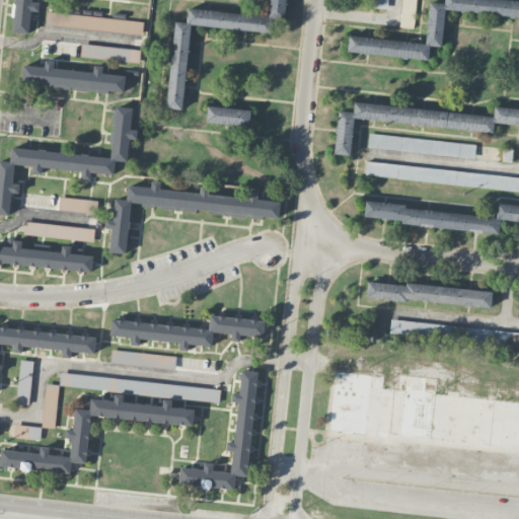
[(14,0),(12,32),(28,33),(31,6),(31,0),(14,0)]
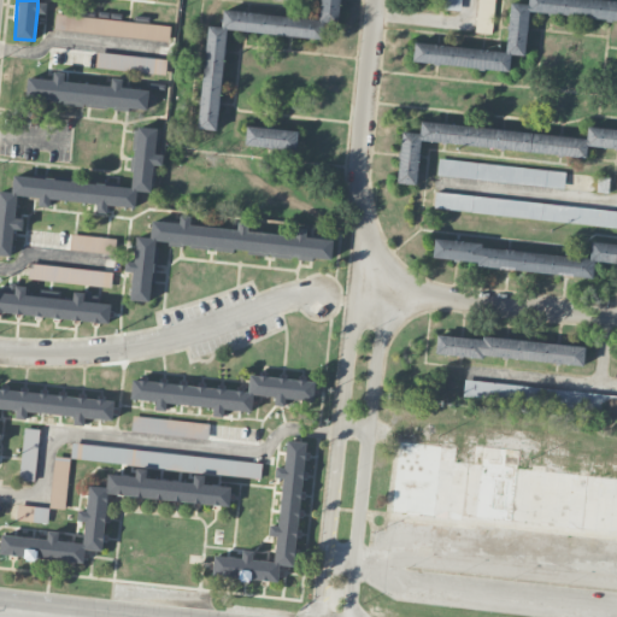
[(322,0),(321,19),(223,10),(222,27),(207,25),(198,129),(217,130),(227,30),(323,39),(324,22),(339,23),(341,0),(322,0)]
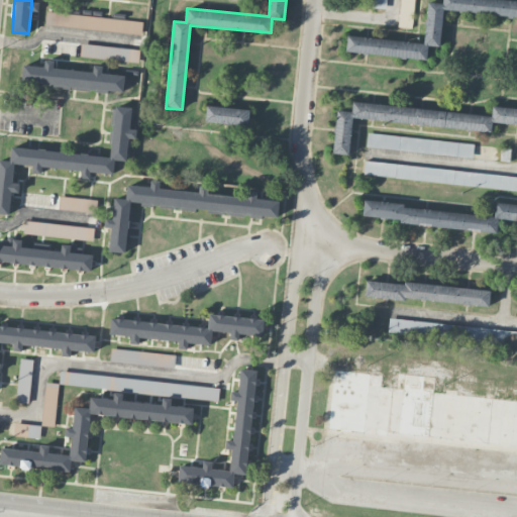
[(424,42),(347,35),(346,52),(426,60),(428,45),(440,46),(443,10),(516,16),(516,0),(442,0),(442,3),(428,2),(424,42)]
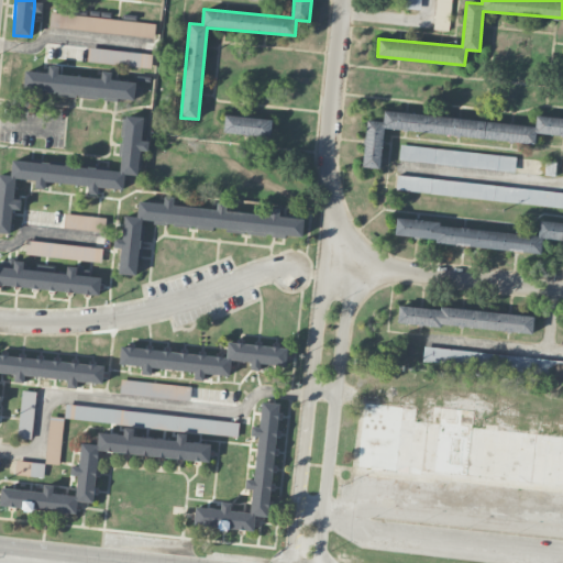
[(422,9),(422,0),(407,0),(407,9),(422,9)]
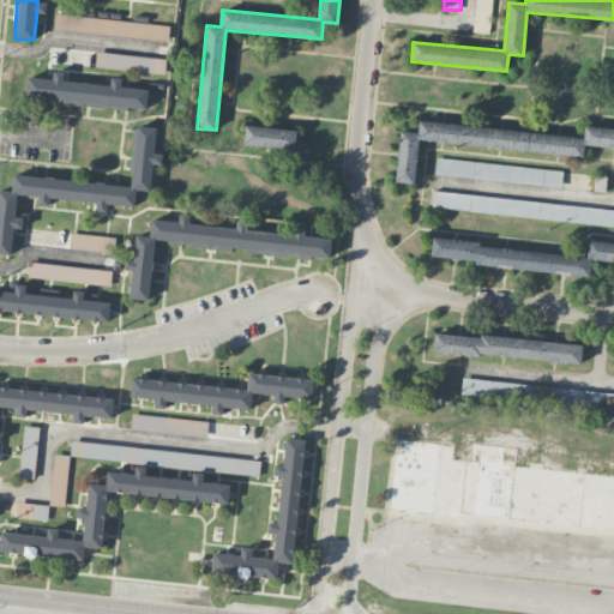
[(489,32),(492,0),(475,0),(473,31),(489,32)]
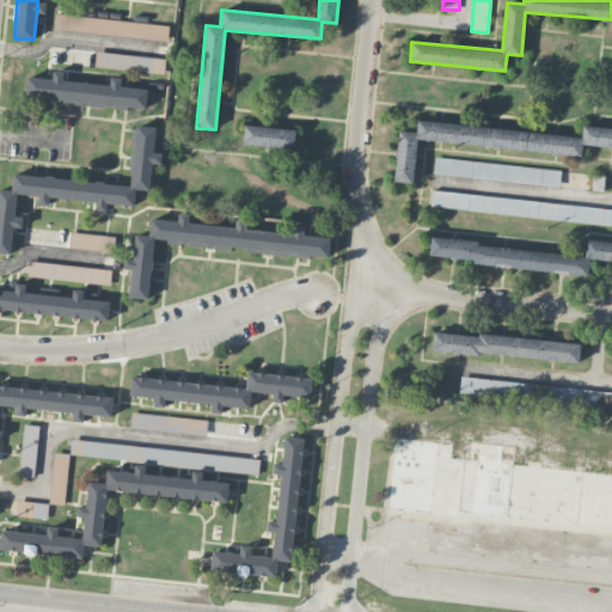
[(54,28),(167,41),(169,26),(55,13),(54,28)]
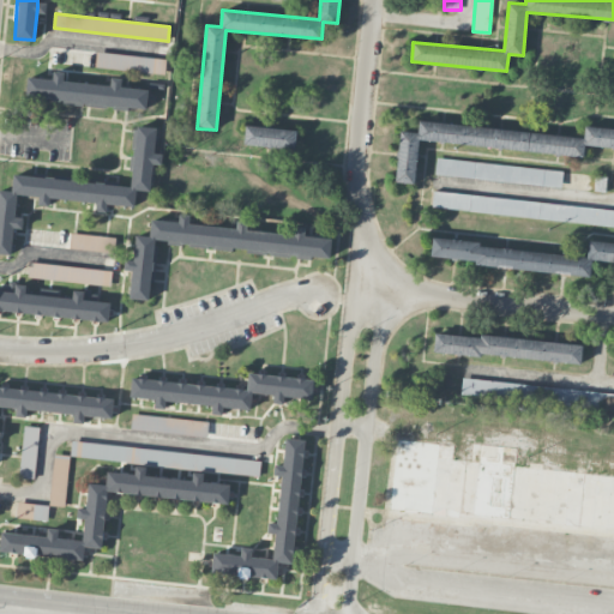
[(166,72),(166,56),(96,53),(95,68),(166,72)]
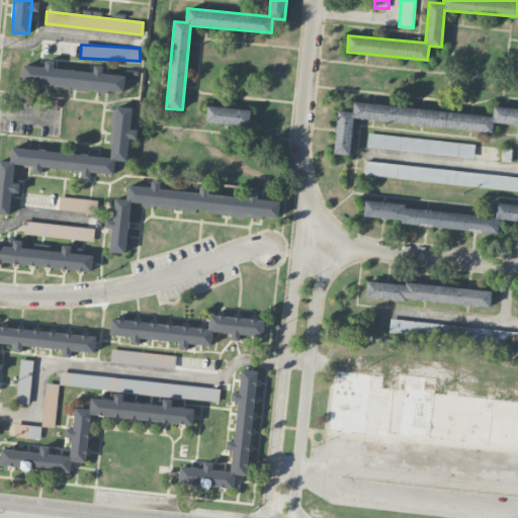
[(123,92),(124,75),(102,73),(103,66),(93,65),(93,70),(79,69),(80,62),(46,59),(45,66),(23,65),(21,84),(123,92)]
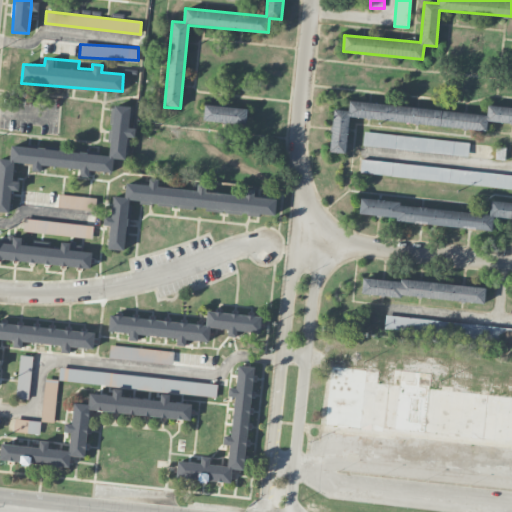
[(349,118),(486,130),(487,122),(511,124),(511,107),(487,105),(486,114),(349,101),(348,110),(334,109),(330,151),(346,153),(349,118)]
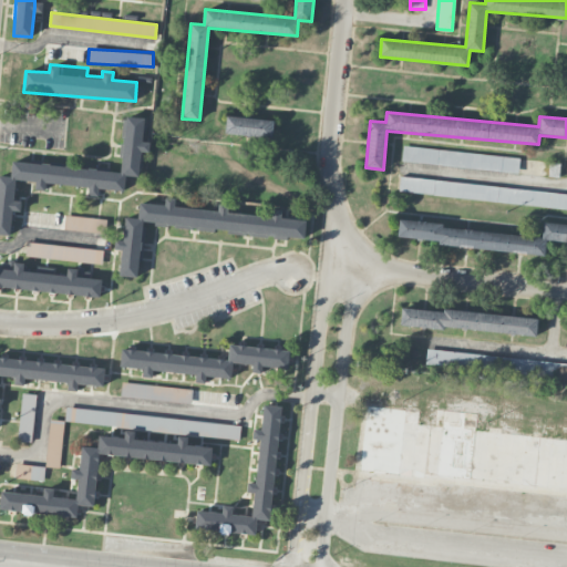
[(121,171),(12,161),(11,176),(0,175),(0,234),(10,235),(16,179),(37,181),(35,189),(44,191),(45,183),(89,187),(88,195),(98,196),(99,188),(124,191),(125,175),(138,176),(141,151),(148,152),(150,142),(142,141),(145,117),(126,116),(121,171)]
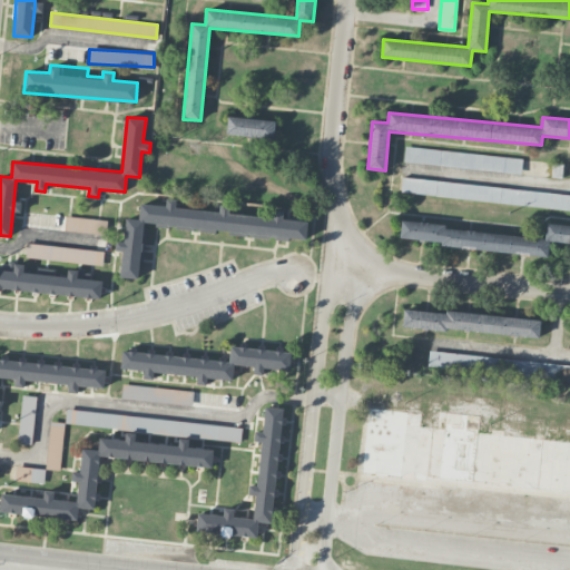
[(275,119),(228,117),(227,135),(274,137),(275,119)]
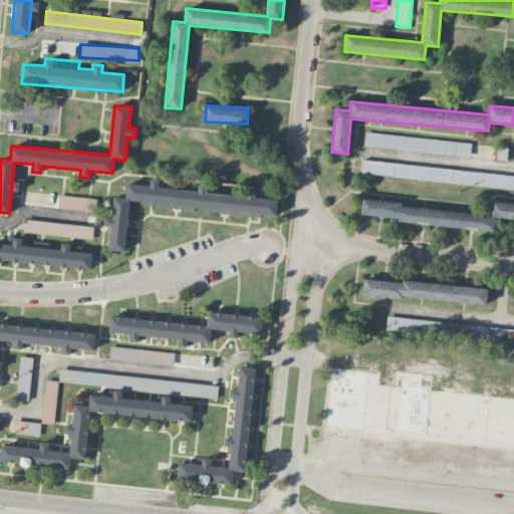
[(470,157),(471,143),(365,132),(363,146),(470,157)]
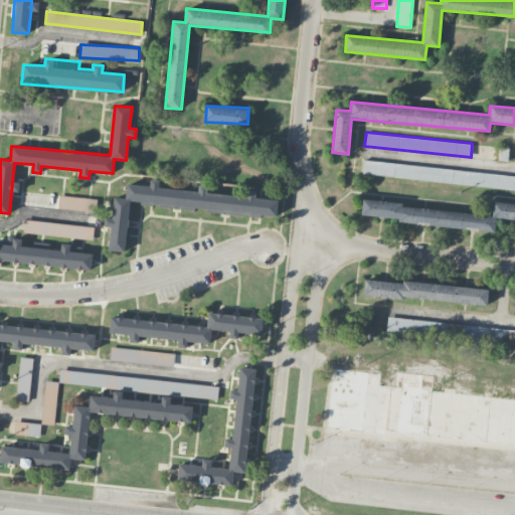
[(362,174),(514,189),(514,175),(363,160),(362,174)]
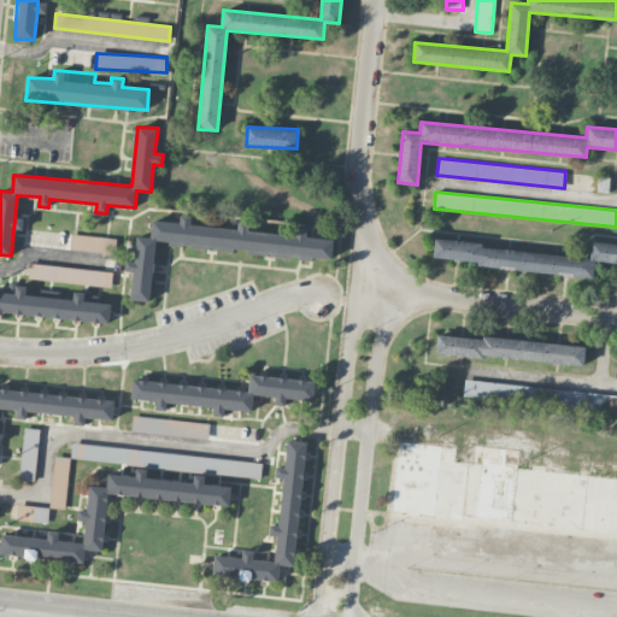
[(156,241),(225,251),(234,250),(331,260),(333,240),(306,238),(307,228),(297,227),(295,235),(248,230),(239,229),(192,224),(191,216),(180,215),(180,223),(152,219),(151,238),(136,236),(134,260),(125,262),(124,271),(133,272),(130,299),(150,301),(156,241)]
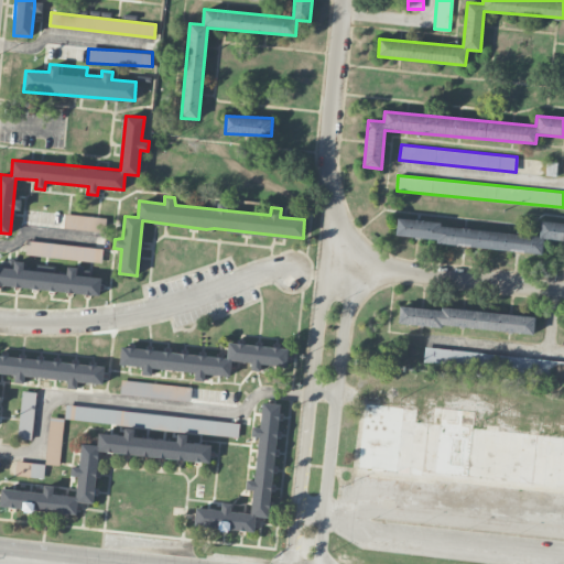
[(104,231),(105,216),(64,215),(64,229),(104,231)]
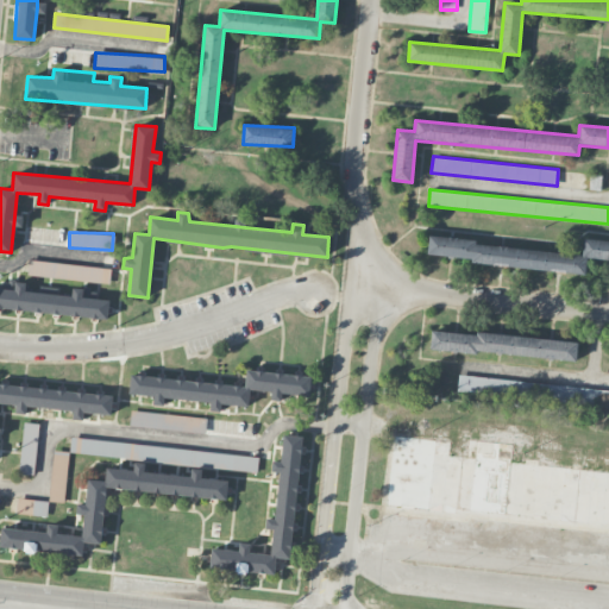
[(582,253),(475,244),(476,239),(429,236),(427,258),(585,272),(586,258),(608,259),(608,234),(608,240),(583,238),(582,253)]
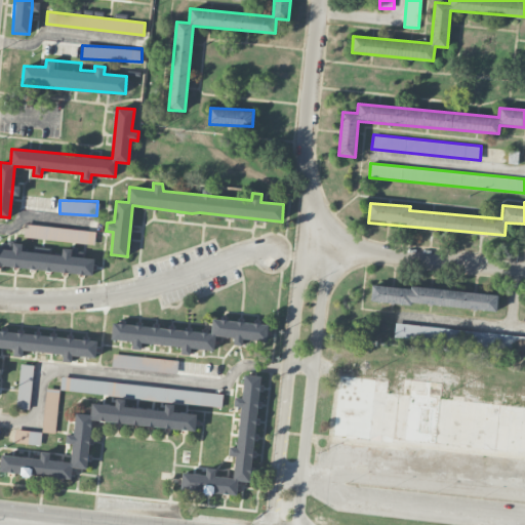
[(95,232),(25,224),(24,237),(94,244),(95,232)]
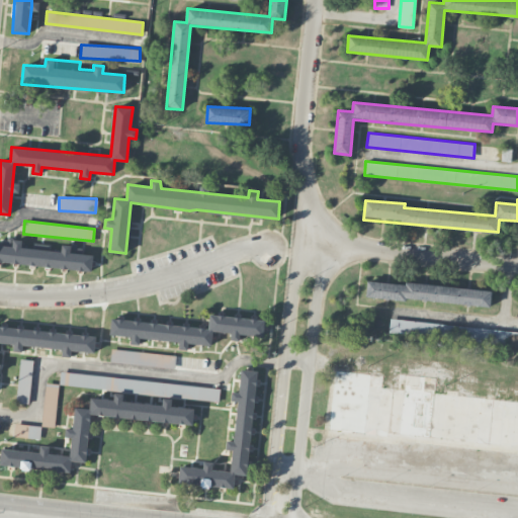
[(0,262),(91,270),(93,254),(70,253),(71,245),(62,244),(61,251),(21,247),(22,240),(0,238),(0,262)]
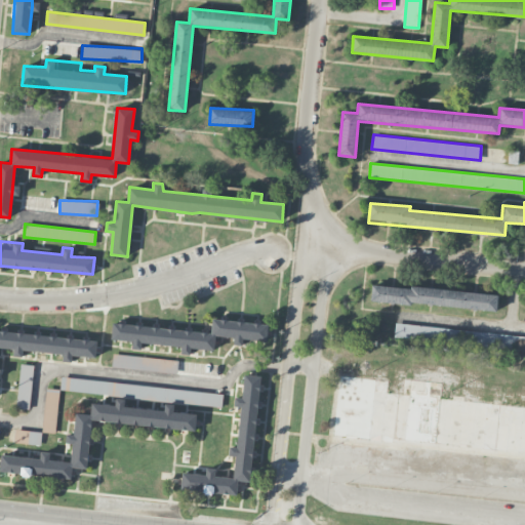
[(497,295),(372,282),(370,299),(496,312),(497,295)]
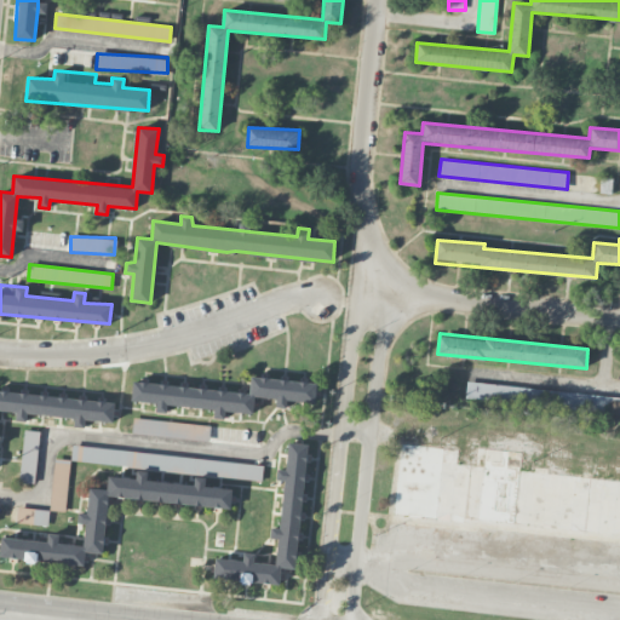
[(133,382),(131,401),(156,403),(156,412),(166,413),(167,405),(214,409),(213,418),(224,419),(225,411),(253,413),(254,396),(276,399),(276,407),(286,408),(287,400),(315,402),(316,383),(251,377),(250,392),(202,389),(202,388),(133,382)]
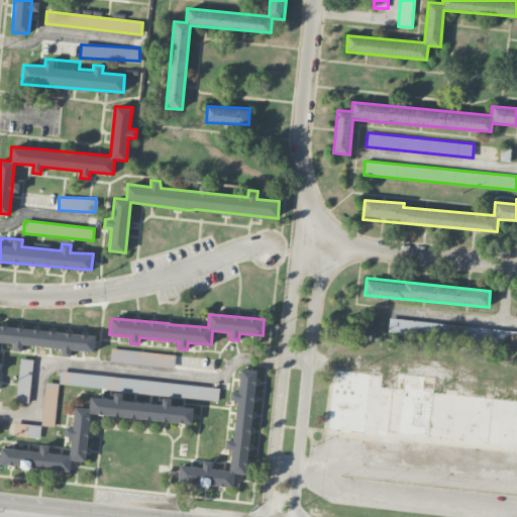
[(95,335),(69,334),(68,329),(57,332),(55,325),(41,328),(39,328),(39,325),(26,328),(24,328),(22,323),(12,326),(0,325),(0,342),(12,343),(14,351),(22,351),(22,345),(62,346),(62,355),(71,356),(71,350),(95,351),(95,335)]
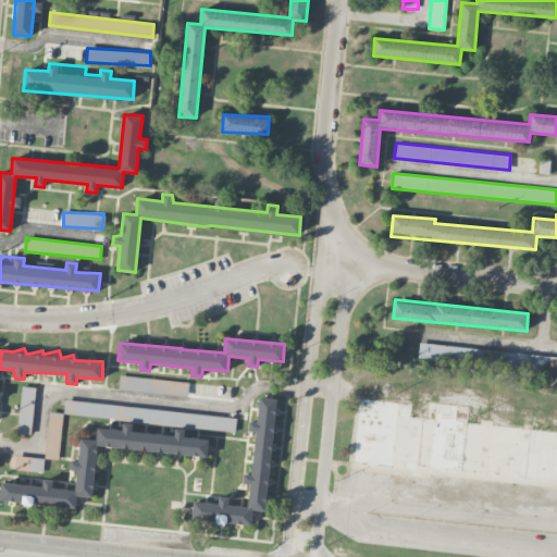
[(189,383),(120,374),(119,388),(187,397),(189,383)]
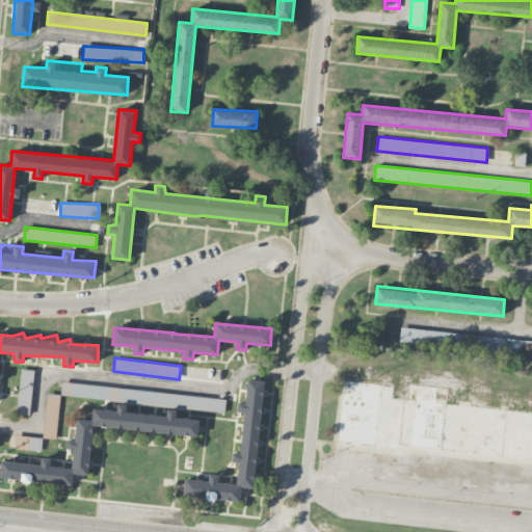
[(29,415),(34,370),(21,368),(16,414),(29,415)]
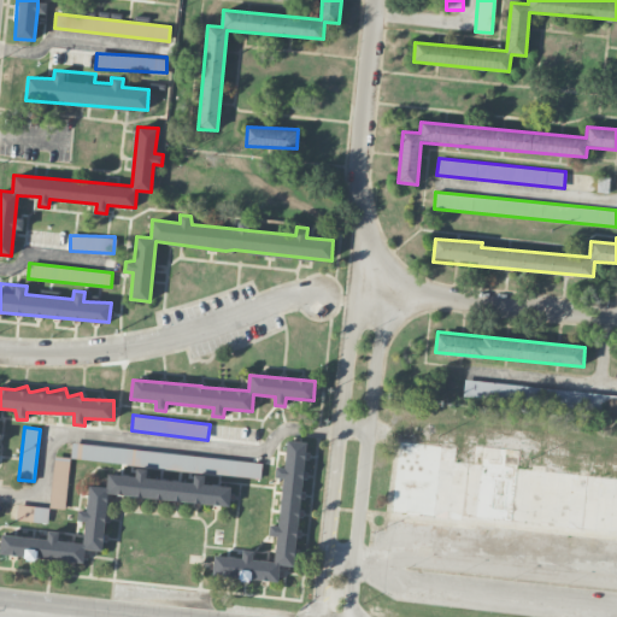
[(305,441),(287,440),(285,468),(276,466),(275,477),(282,479),(278,526),(270,524),(269,535),(276,536),(275,562),(253,559),(253,550),(242,550),(241,558),(215,556),(213,576),(278,582),(280,565),(295,566),(305,441)]
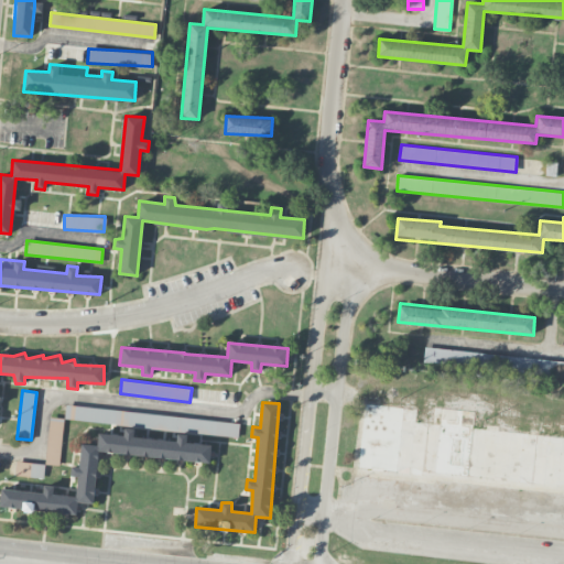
[(563,435),(473,427),(475,410),(434,407),(432,421),(415,420),(418,408),(364,402),(357,468),(563,487),(563,435)]
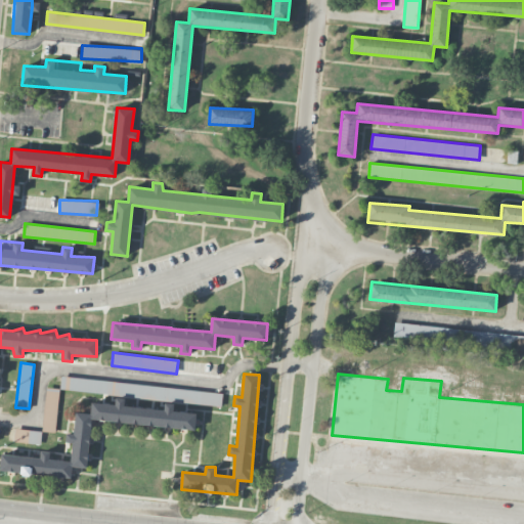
[(59,389),(221,406),(222,393),(61,376),(59,389)]
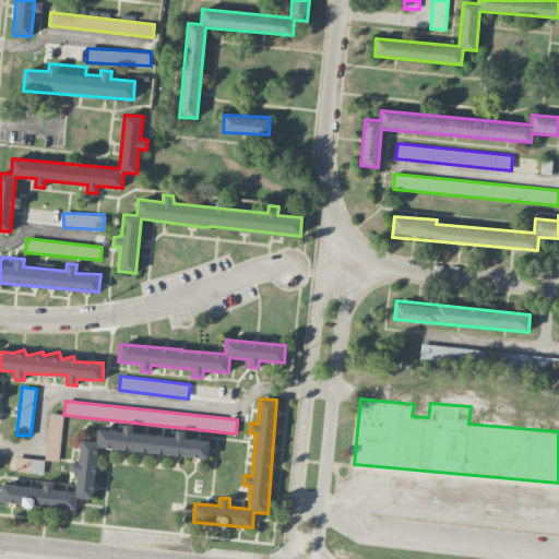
[(60,461),(62,414),(47,413),(46,460),(60,461)]
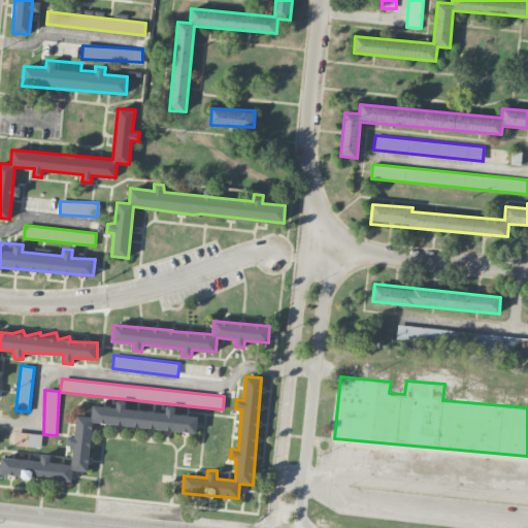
[(93,422),(196,433),(197,417),(174,414),(174,406),(166,406),(165,414),(125,408),(126,401),(117,400),(116,407),(93,405),(91,417),(76,416),(74,437),(67,436),(66,446),(73,446),(71,465),(50,463),(51,455),(41,454),(40,462),(1,458),(0,469),(0,474),(71,483),(72,469),(88,471),(93,422)]
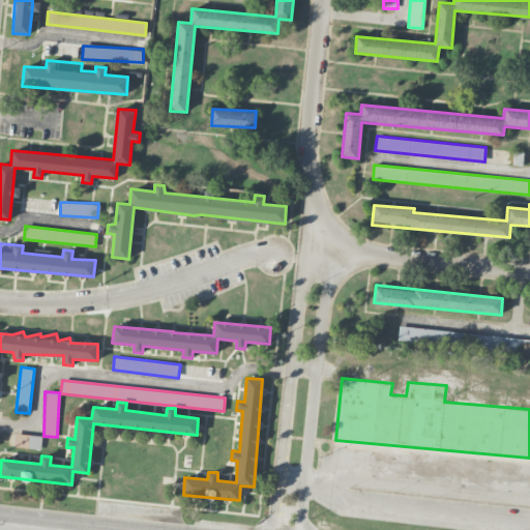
[(41,435),(13,434),(13,447),(41,448),(41,435)]
